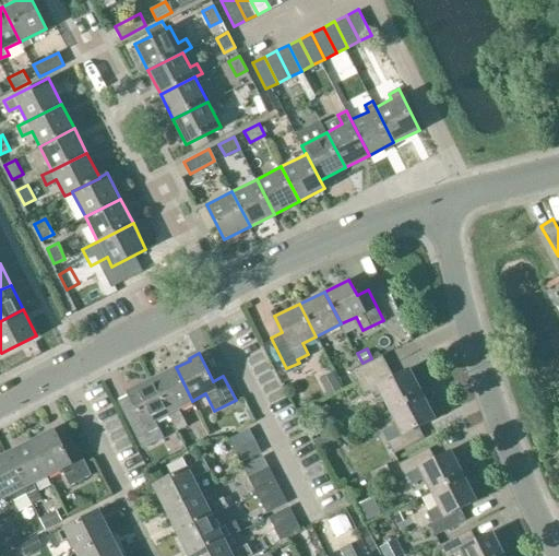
[(353,369),(358,380),(388,366),(382,354),(353,369)]
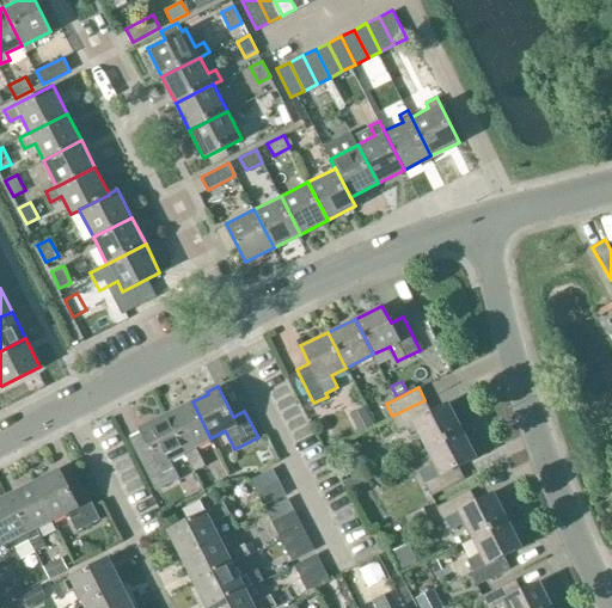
[(415,422),(427,447),(463,430),(448,403),(430,411),(424,400),(392,416),(399,429),(415,422)]
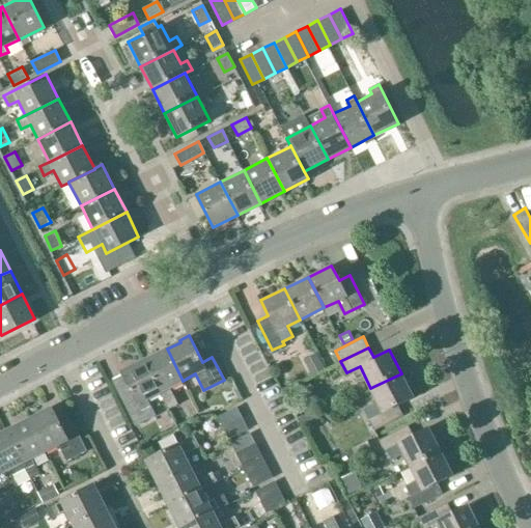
[(145,361),(161,392),(160,392),(168,409),(178,404),(170,387),(183,381),(167,349),(152,356),(151,354),(143,358),(144,361),(145,361)]
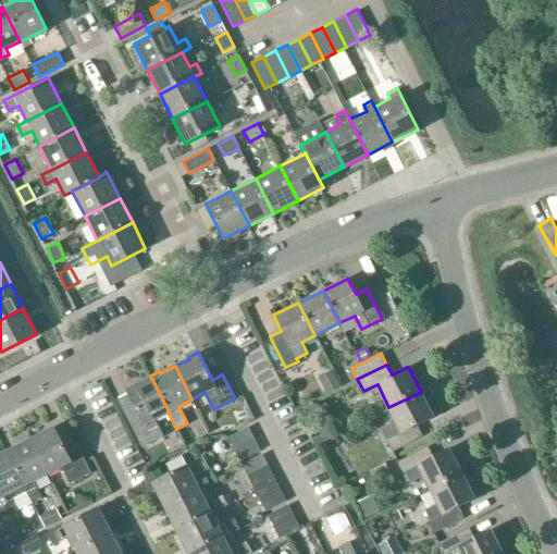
[(140,416),(130,421),(143,446),(163,435),(155,418),(168,411),(169,411),(152,379),(151,379),(137,386),(136,383),(126,388),(140,416)]
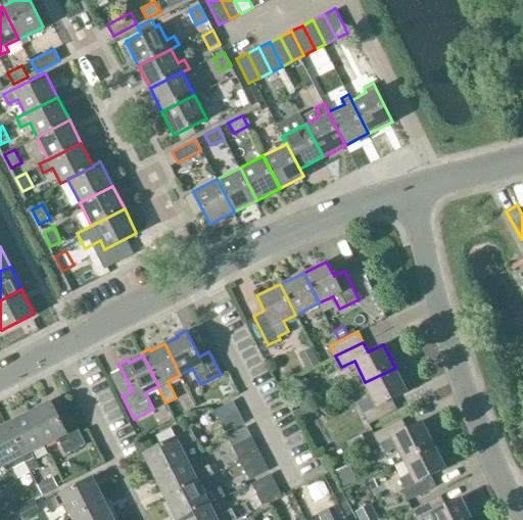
[(395,368),(365,382),(372,395),(359,402),(369,423),(397,409),(392,398),(407,390),(395,368)]
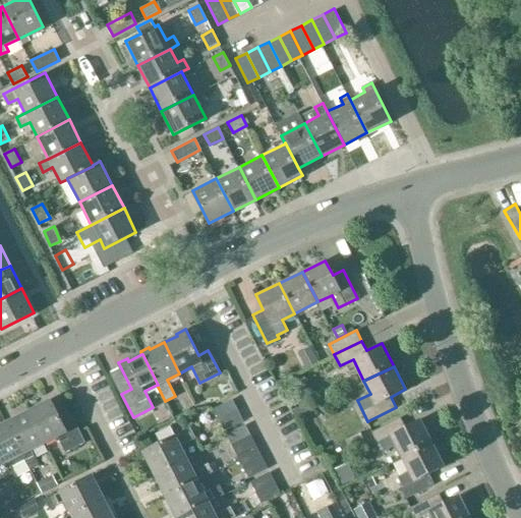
[(72,419),(63,423),(50,398),(41,402),(42,404),(29,411),(45,443),(56,437),(64,452),(84,442),(72,419)]
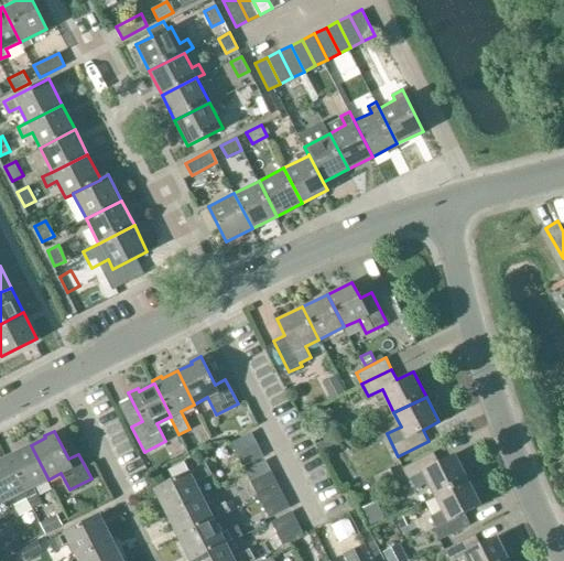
[(236,455),(257,445),(251,434),(230,444),(236,455)]
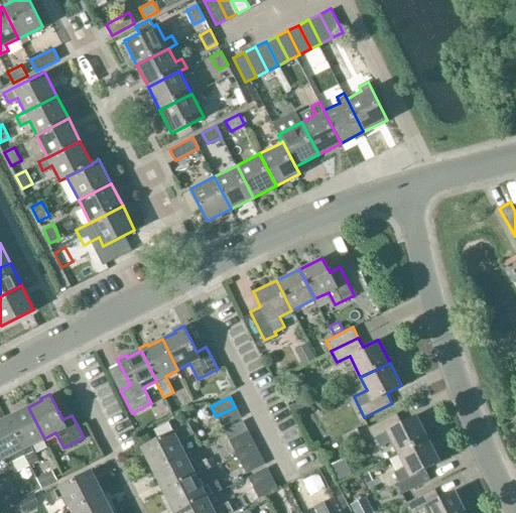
[(6,418),(22,450),(21,450),(29,466),(39,461),(31,444),(44,438),(28,407),(14,414),(13,411),(5,416),(6,418)]
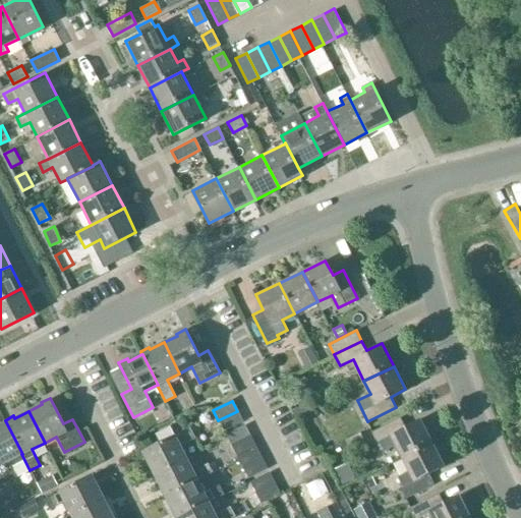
[(237,411),(218,420),(223,432),(242,421),(237,411)]
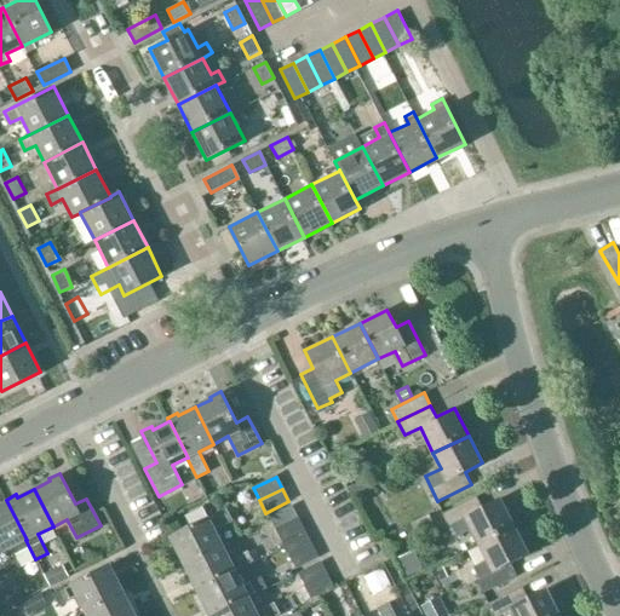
[(459,535),(471,529),(478,543),(514,525),(500,499),(483,507),(477,494),(442,512),(449,525),(453,524),(459,535)]
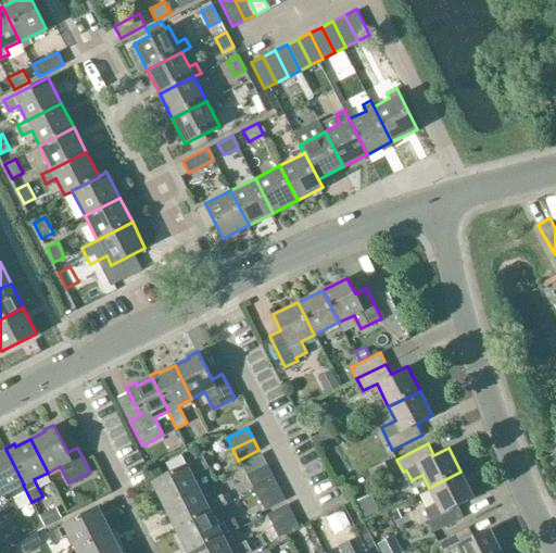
[(7,451),(0,453),(0,517),(20,508),(11,491),(23,485),(24,485),(7,451)]
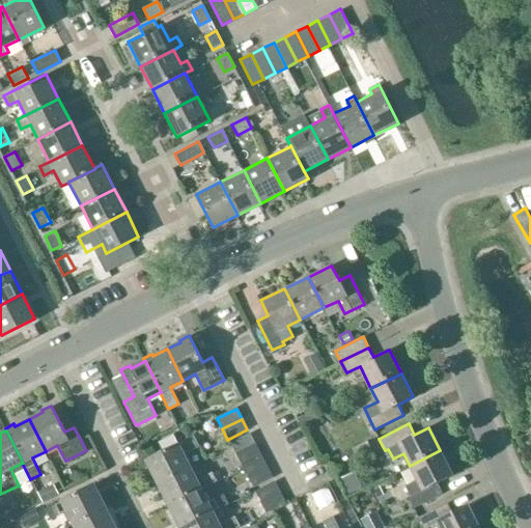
[(173,433),(160,440),(165,450),(178,443),(173,433)]
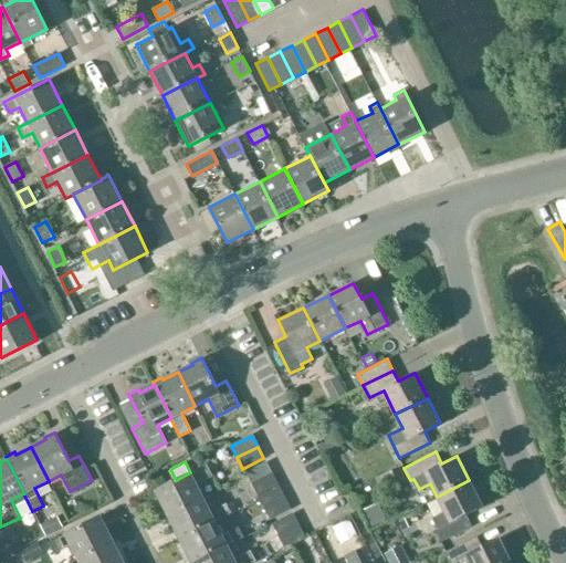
[(196,485),(213,476),(207,464),(190,472),(176,480),(154,491),(159,502),(161,501),(168,514),(202,497),(196,485)]
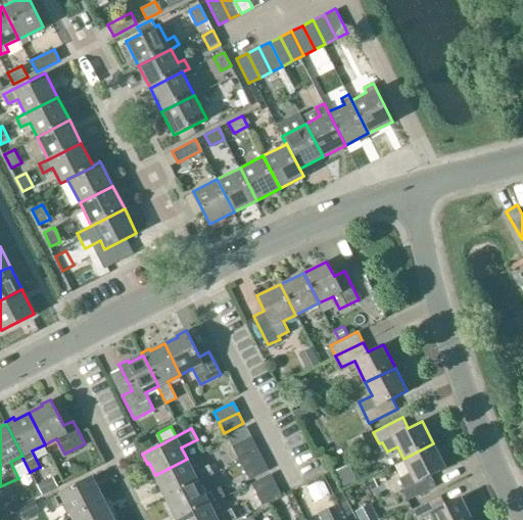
[(227,437),(232,450),(251,439),(246,428),(227,437)]
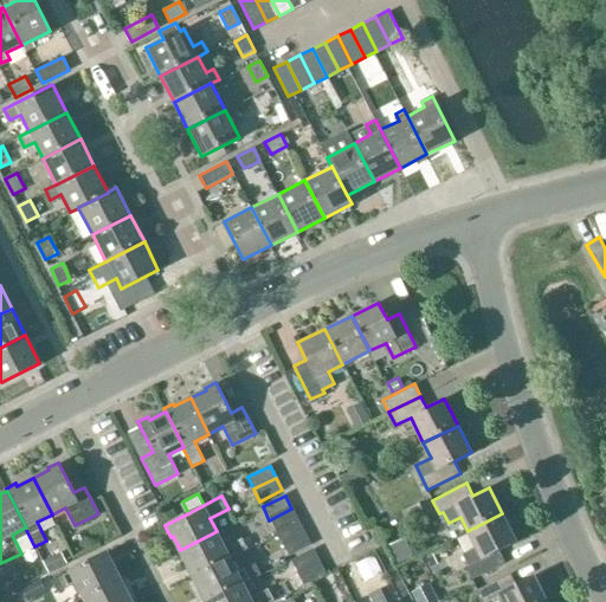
[(419,502),(401,511),(406,522),(425,512),(419,502)]
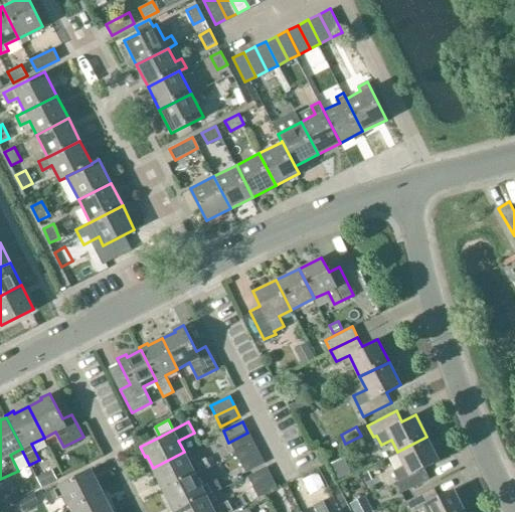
[(228,443),(234,454),(253,445),(247,433),(228,443)]
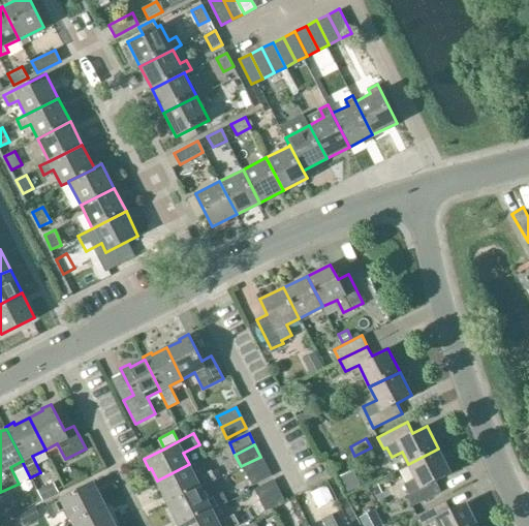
[(404,482),(410,493),(406,495),(412,507),(442,491),(436,480),(450,472),(438,449),(408,464),(414,476),(404,482)]
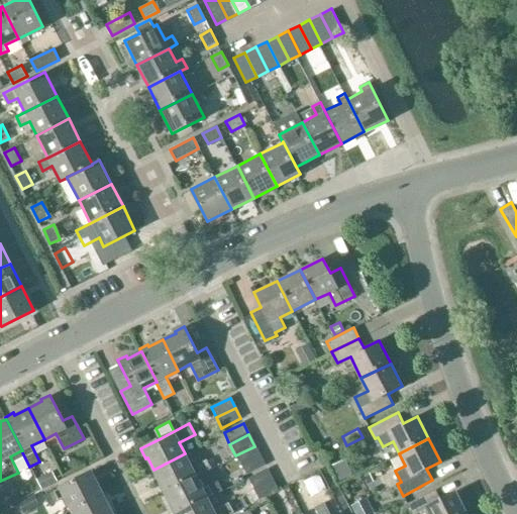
[(235,455),(240,466),(260,455),(254,446),(235,455)]
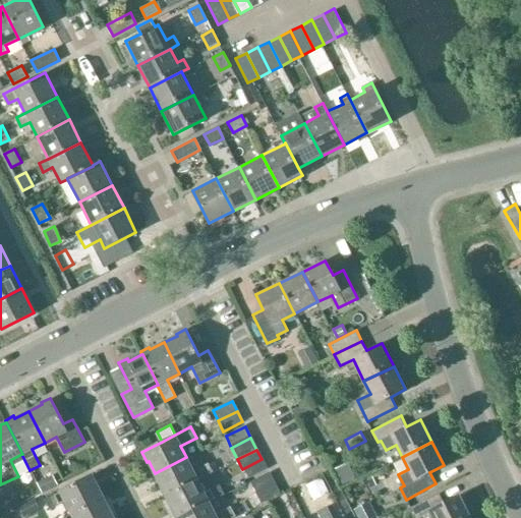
[(186,457),(155,473),(162,486),(160,487),(164,497),(166,496),(166,495),(197,479),(213,472),(209,462),(192,470),(186,457)]
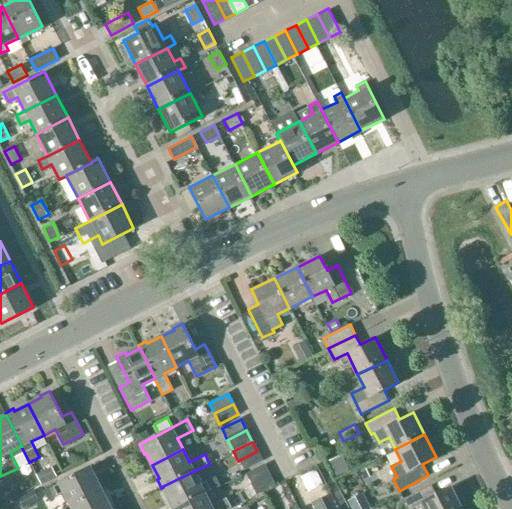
[(262,461),(257,451),(238,461),(243,471),(262,461)]
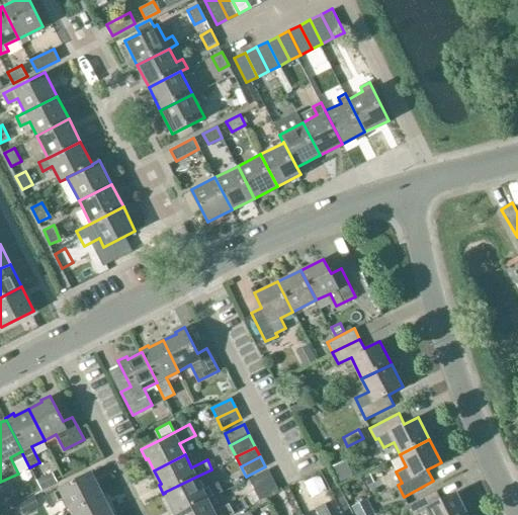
[(165,492),(165,493),(172,506),(170,507),(174,514),(175,514),(177,514),(176,514),(207,498),(207,499),(223,491),(211,469),(196,477),(165,492)]
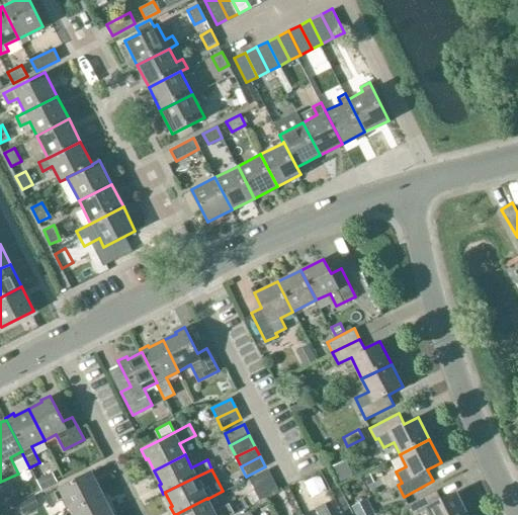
[(254,491),(273,482),(268,470),(249,481),(254,491)]
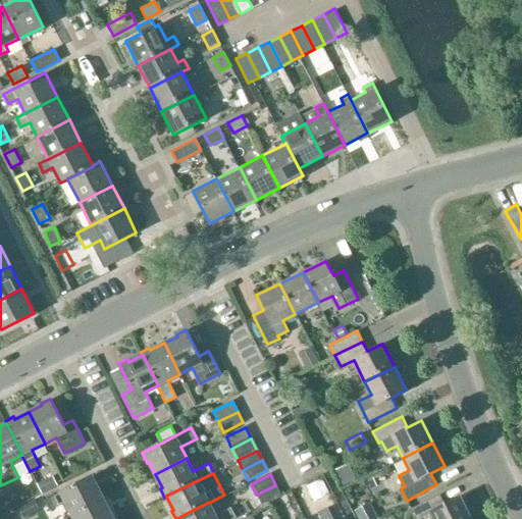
[(71,514),(103,499),(103,498),(97,485),(99,485),(93,475),(45,500),(49,510),(65,502),(71,514)]
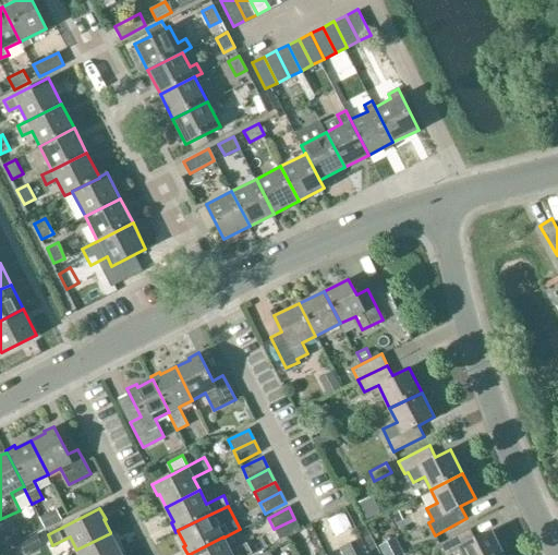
[(279,541),(300,530),(294,519),(274,529),(279,541)]
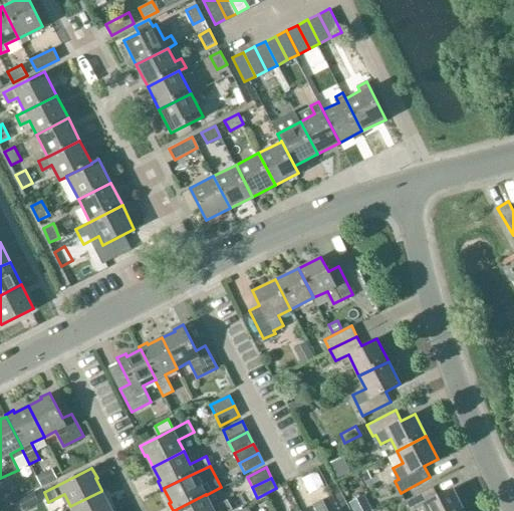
[(464,510),(453,488),(439,496),(434,486),(406,501),(411,510),(464,510)]
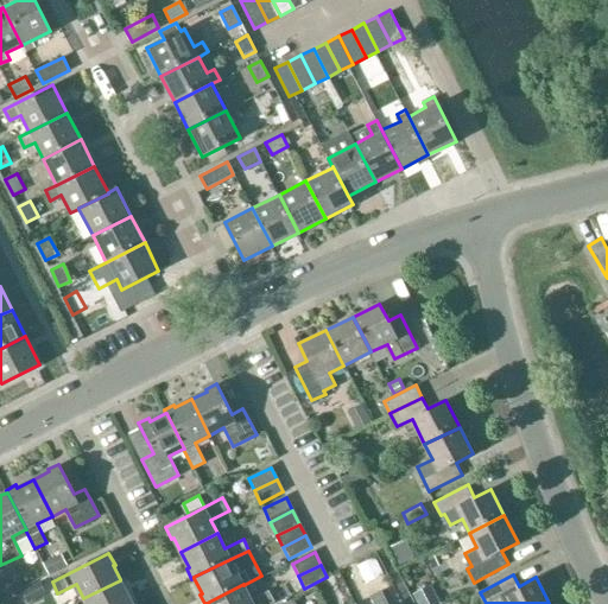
[(132,603),(126,591),(127,590),(122,578),(120,579),(120,580),(83,598),(70,603),(132,603)]
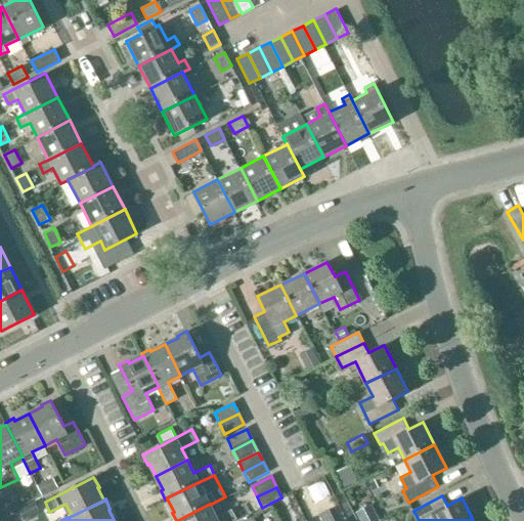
[(231,520),(236,518),(232,509),(216,517),(210,505),(210,504),(178,520),(179,520),(178,520),(231,520)]
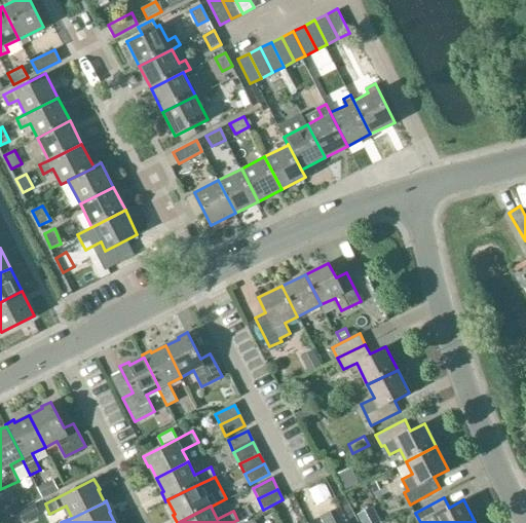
[(335,522),(329,511),(320,515),(323,522),(335,522)]
